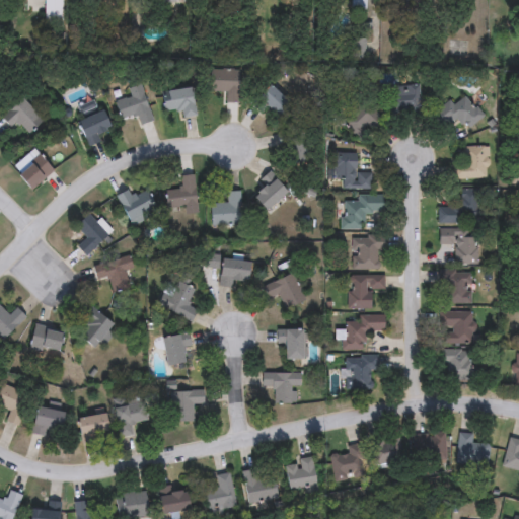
[(61,0),(61,28),(44,28),(44,0),(61,0)]
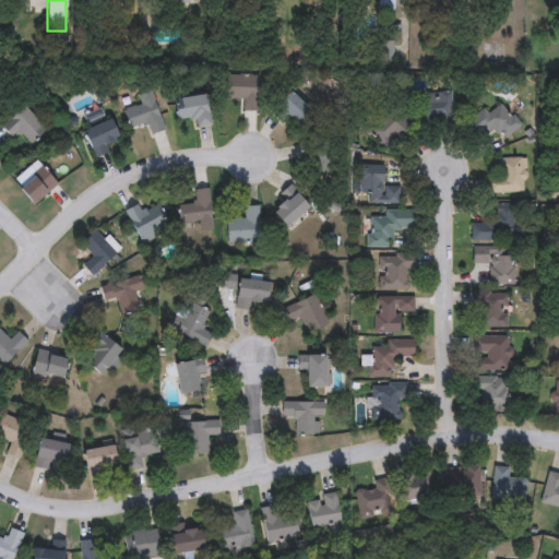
[(244,100),(225,100),(225,76),(258,76),(258,113),(244,113),(244,100)]
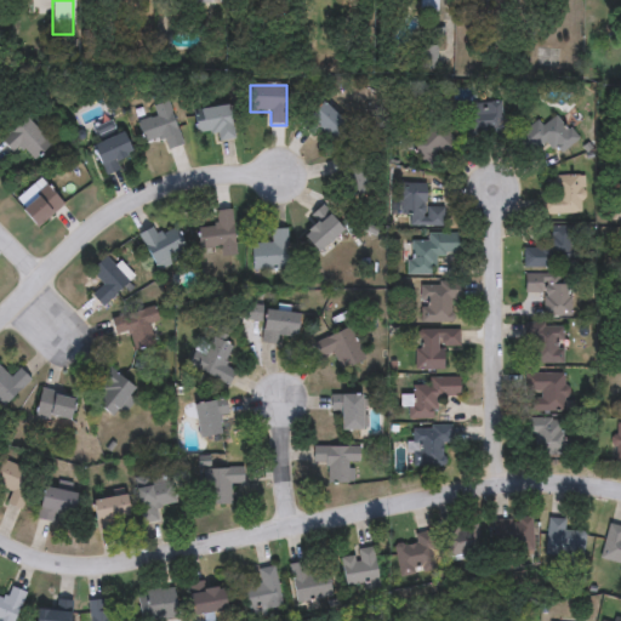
[(319,132),(313,138),(300,126),(323,102),(348,126),(332,143),(319,132)]
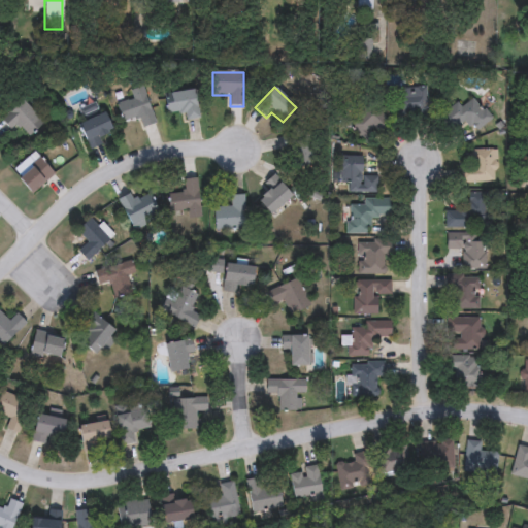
[(116,105),(125,123),(134,120),(135,122),(139,121),(142,128),(155,124),(142,88),(129,92),(132,101),(128,103),(127,101),(116,105)]
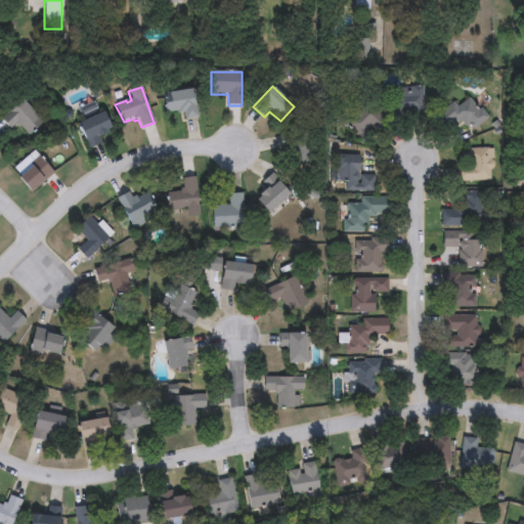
[(425,88),(425,115),(395,115),(395,88),(425,88)]
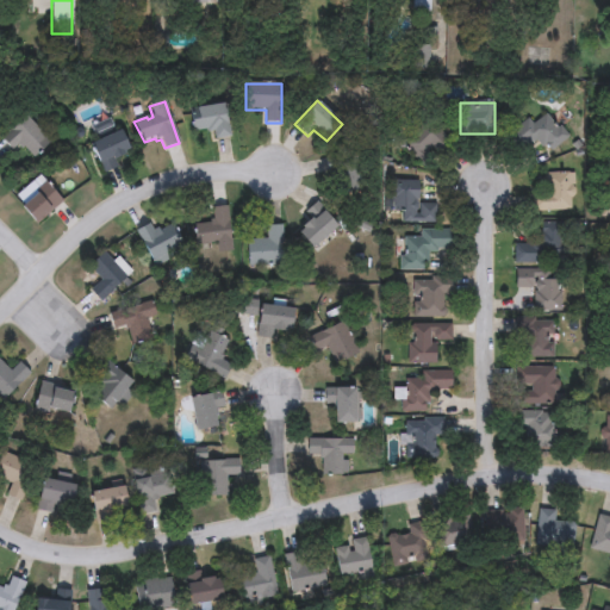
[(193,107),(229,106),(230,139),(213,139),(213,131),(194,131),(193,107)]
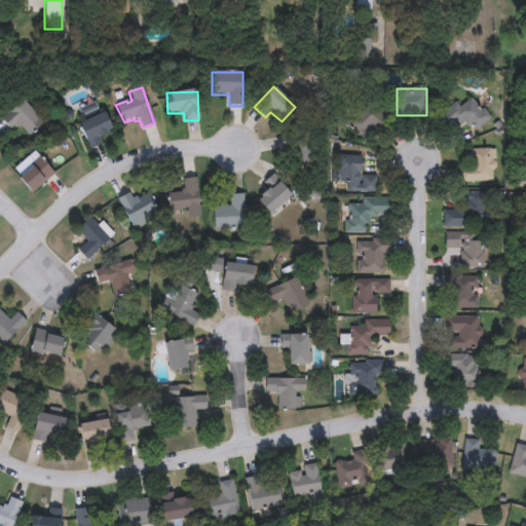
[(489,119),(473,133),(462,119),(446,133),(435,119),(454,103),(459,108),(472,98),(489,119)]
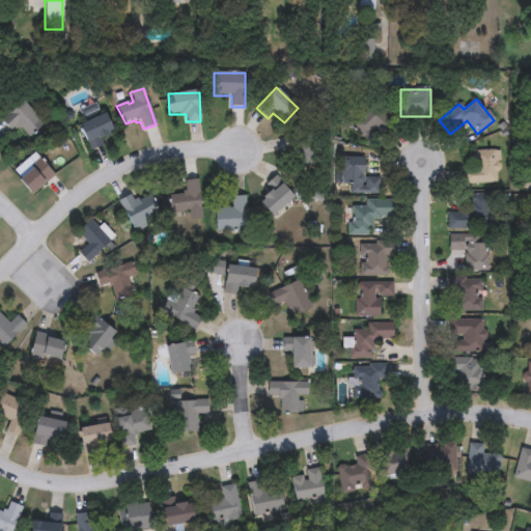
[(0,122),(21,102),(43,124),(29,138),(19,129),(12,135),(0,122)]
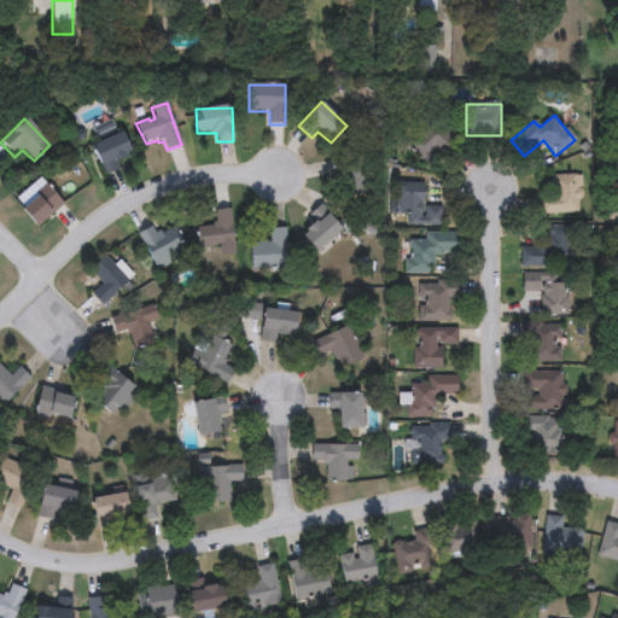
[(438,152),(425,165),(407,146),(433,121),(458,145),(444,158),(438,152)]
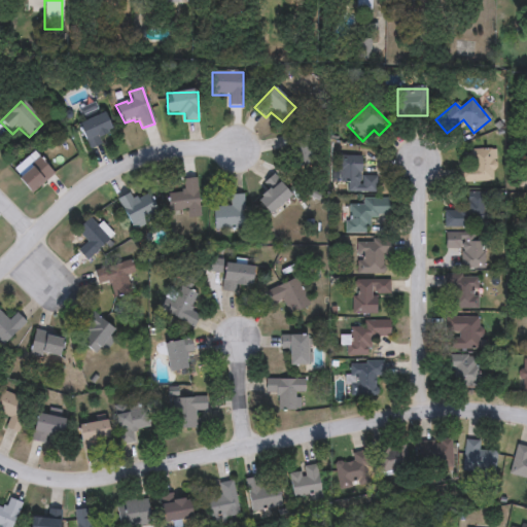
[(102,144),(88,151),(76,125),(104,112),(111,130),(98,136),(102,144)]
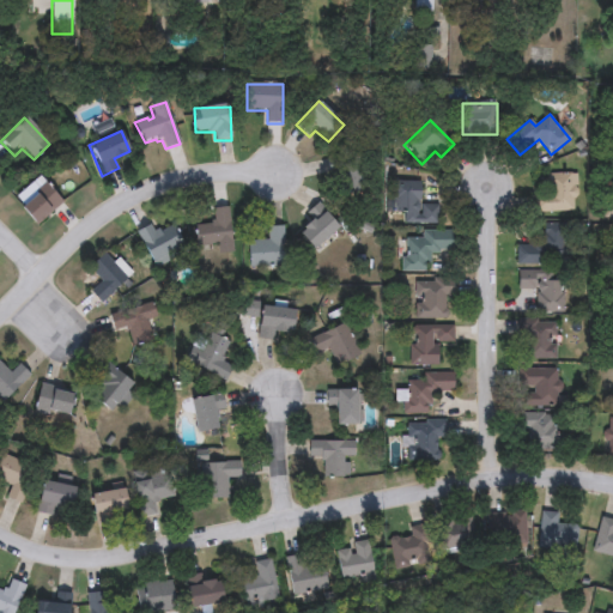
[(339,175),(332,175),(332,157),(362,157),(362,192),(339,192),(339,175)]
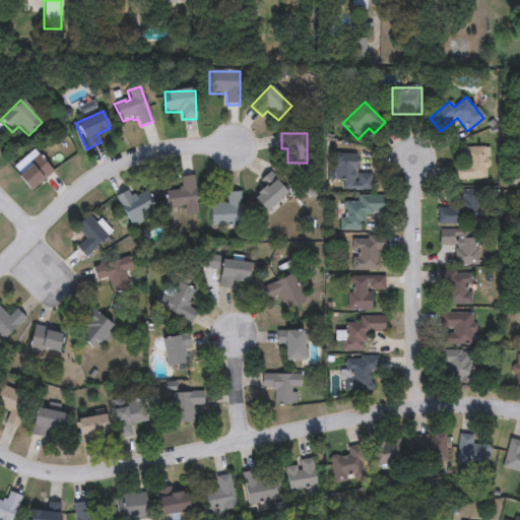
[(488,150),(488,181),(454,181),(454,150),(488,150)]
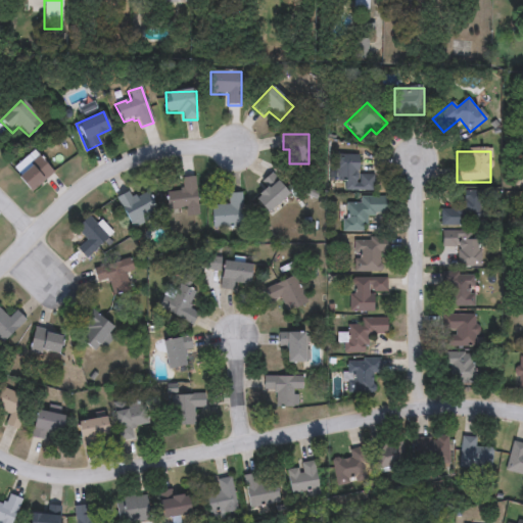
[(373,192),(336,192),(336,156),(359,156),(359,176),(373,176),(373,192)]
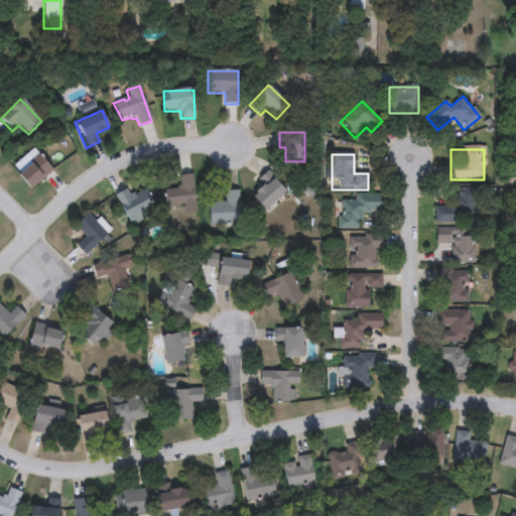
[(15,175),(38,155),(52,170),(29,191),(15,175)]
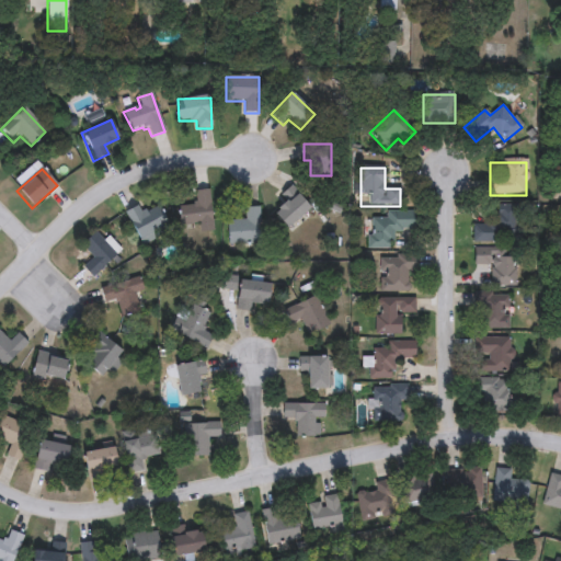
[(195,192),(210,191),(214,232),(197,233),(196,225),(181,226),(179,207),(196,206),(195,192)]
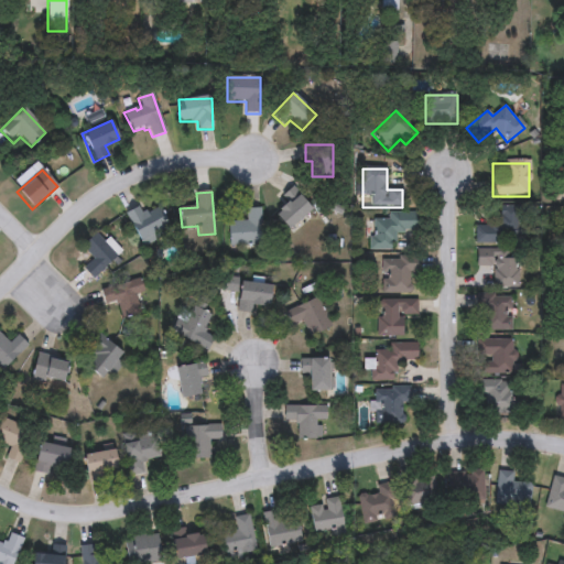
[(310,210),(288,230),(273,215),(296,196),(310,210)]
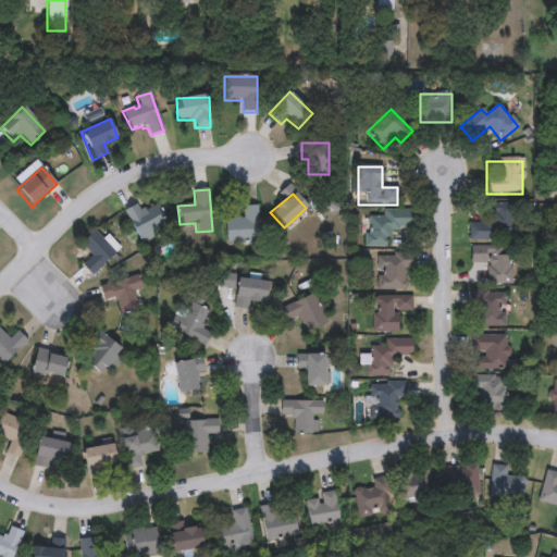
[(139,243),(124,211),(137,205),(141,211),(158,202),(170,227),(139,243)]
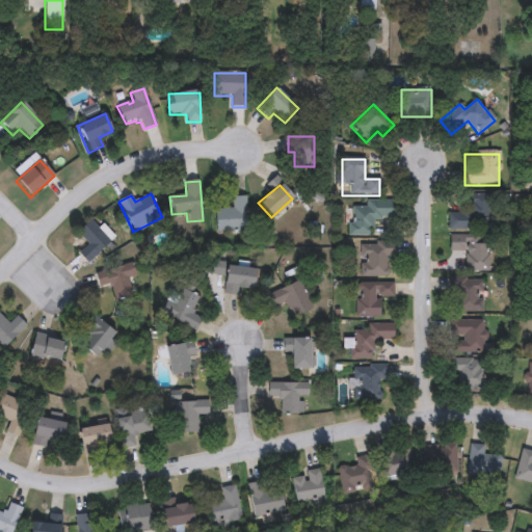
[(447,230),(447,213),(456,213),(456,205),(470,205),(470,195),(494,195),(494,230),(447,230)]
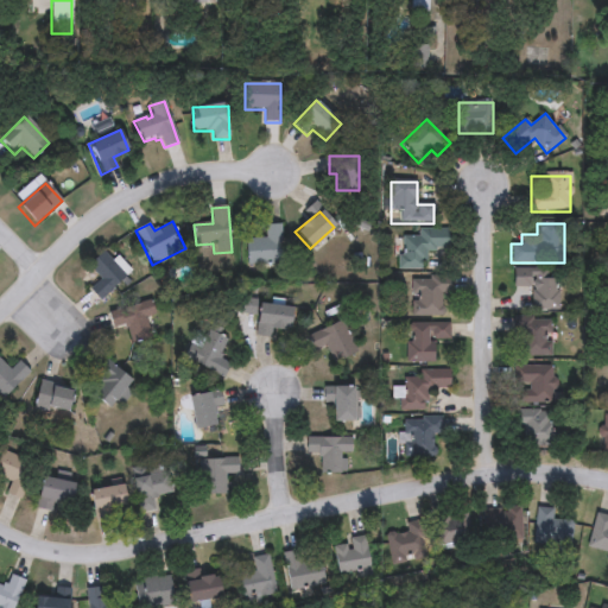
[(245,240),(267,239),(266,226),(283,226),(285,264),(247,266),(245,240)]
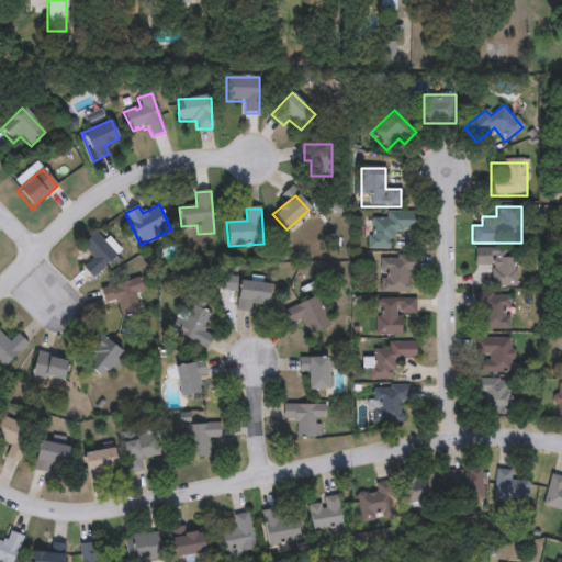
[(370,218),(386,218),(386,212),(415,212),(415,231),(394,231),(394,249),(370,250),(370,218)]
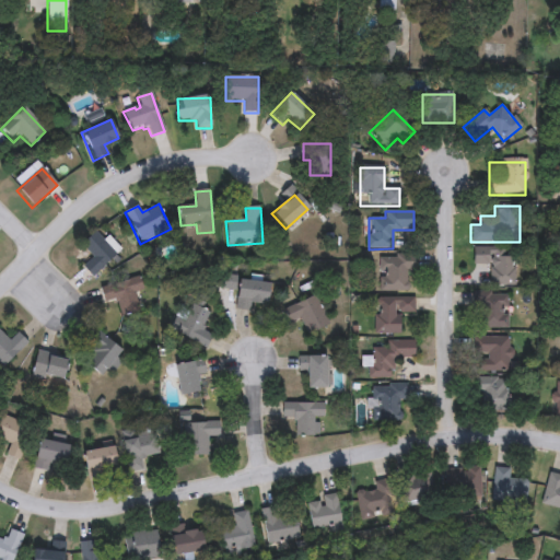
[(117,252),(94,278),(82,267),(92,255),(80,245),(92,231),(117,252)]
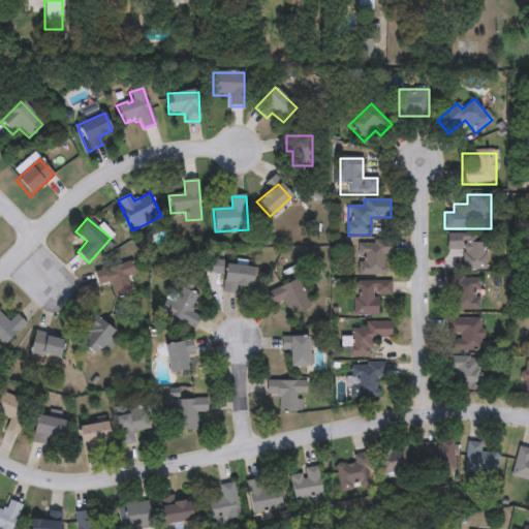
[(463,271),(463,250),(447,251),(447,236),(486,236),(487,270),(463,271)]
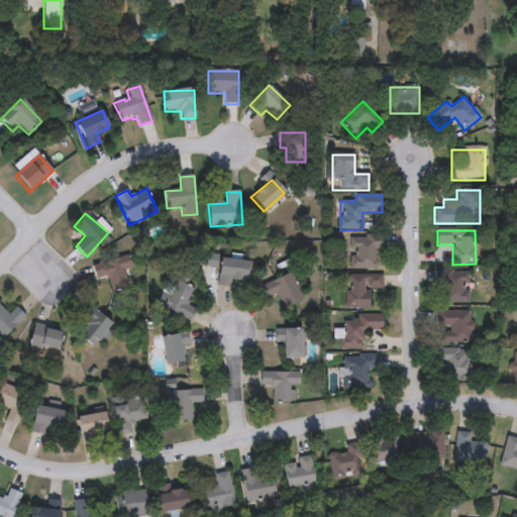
[(382,250),(377,250),(377,270),(350,270),(350,236),(383,236),(382,250)]
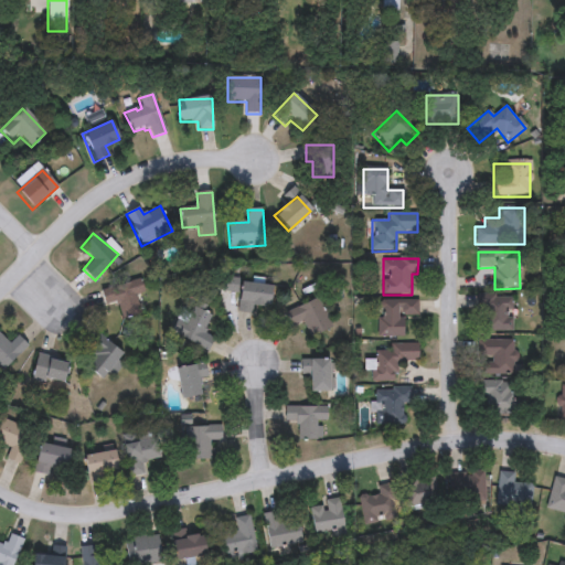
[(136,297),(140,313),(123,318),(118,304),(104,308),(99,291),(141,279),(145,294),(136,297)]
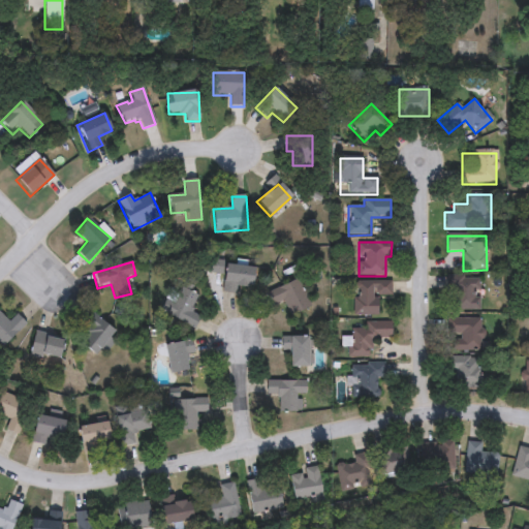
[(238,286),(237,294),(221,292),(224,265),(254,269),(252,288),(238,286)]
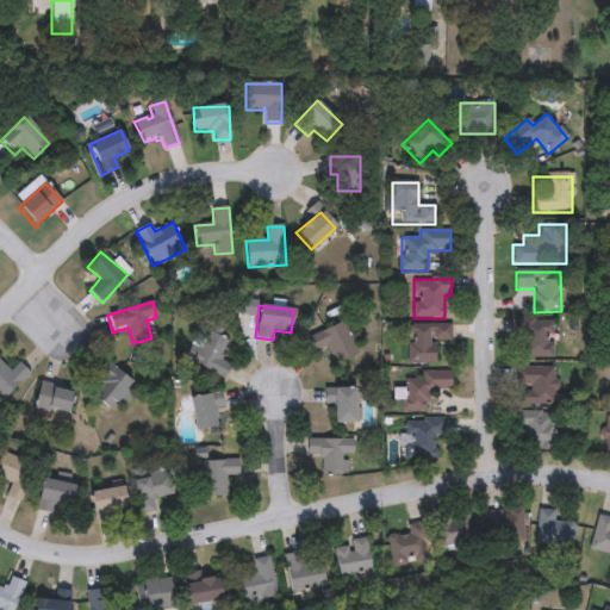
[(554,359),(518,359),(518,321),(554,321),(554,359)]
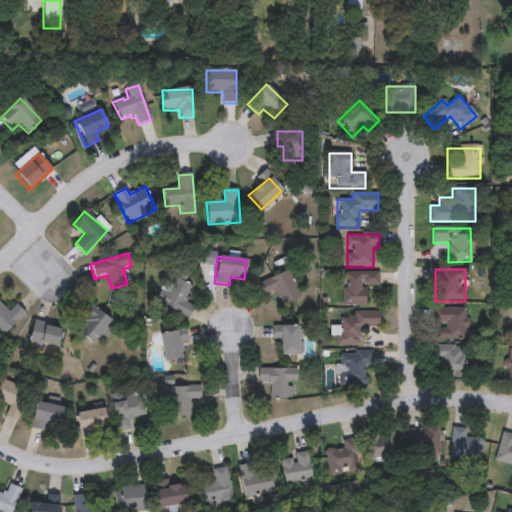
[(301,298),(282,307),(275,291),(264,296),(258,285),(289,271),(301,298)]
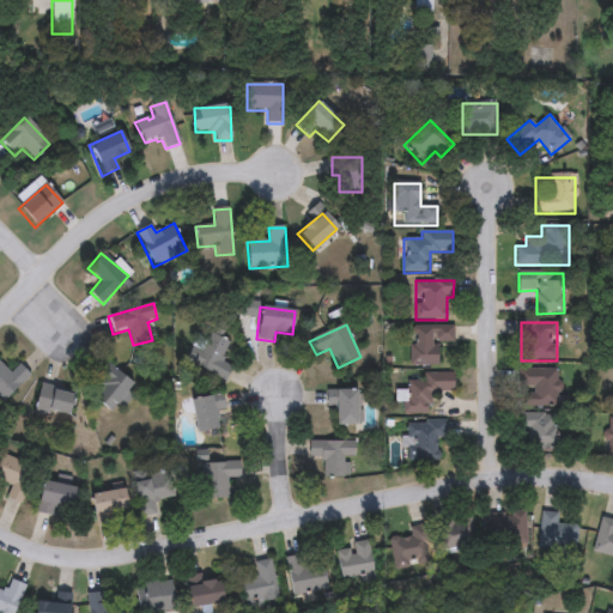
[(455,326),(455,344),(436,345),(438,364),(411,368),(410,346),(414,346),(413,326),(455,326)]
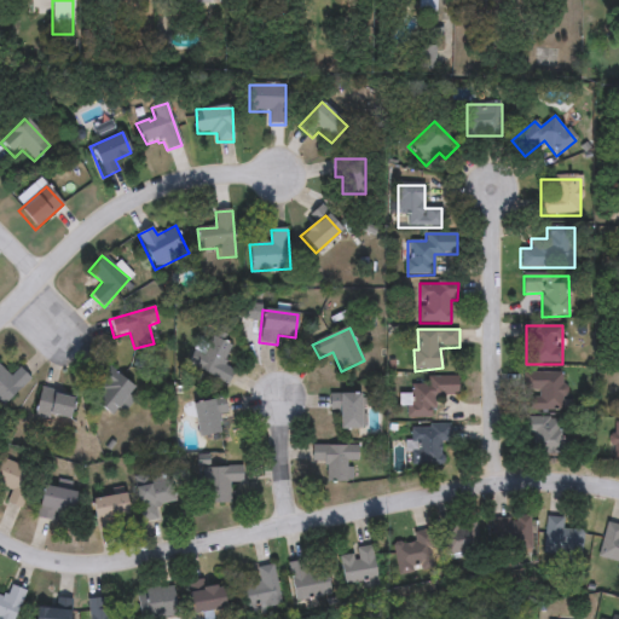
[(235,370),(230,385),(194,370),(208,336),(232,346),(224,366),(235,370)]
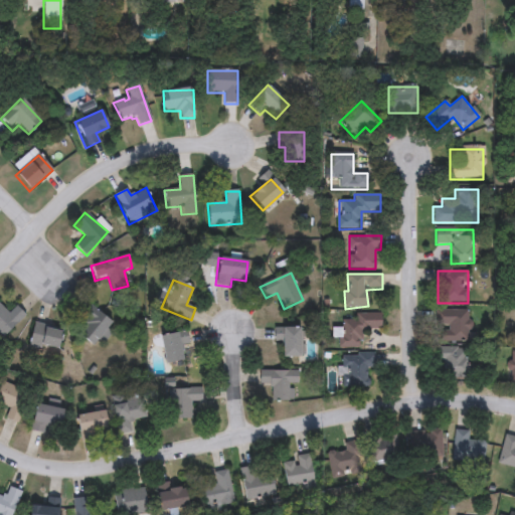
[(15,306),(25,315),(3,339),(0,336),(0,306),(8,314),(15,306)]
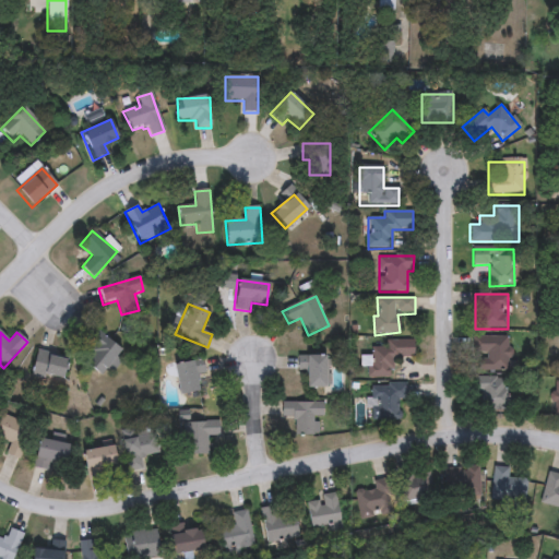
[(120,347),(104,377),(80,364),(96,334),(120,347)]
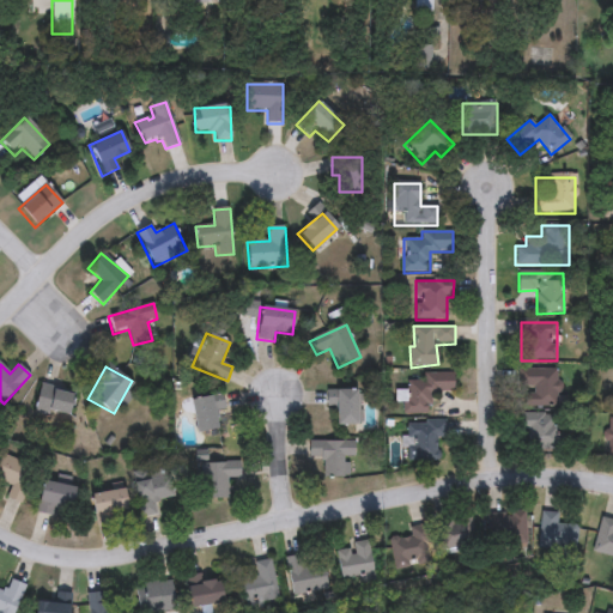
[(559,408),(522,408),(522,370),(559,370),(559,408)]
